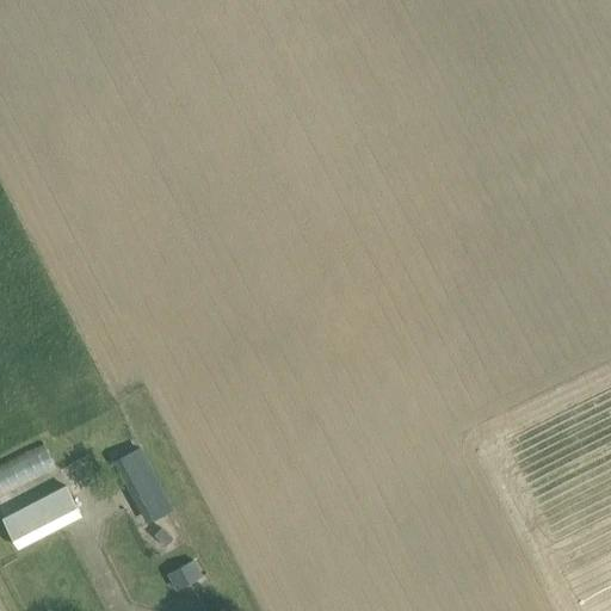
[(0,494),(59,464),(47,440),(0,463),(0,494)]
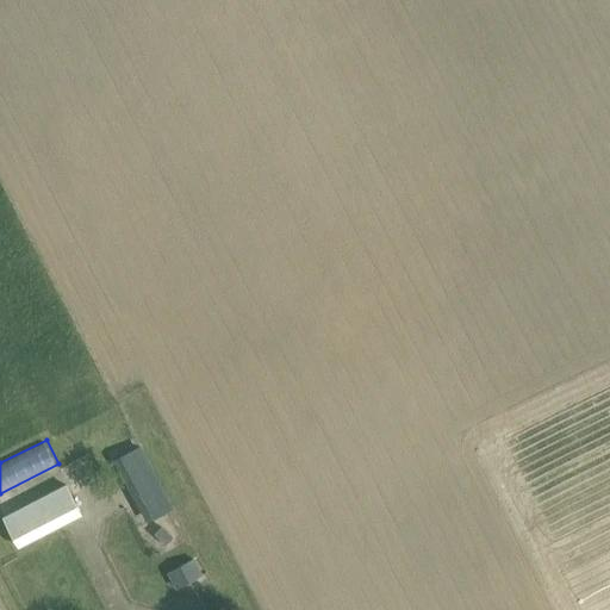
[(139,444),(113,459),(148,522),(174,509),(139,444)]
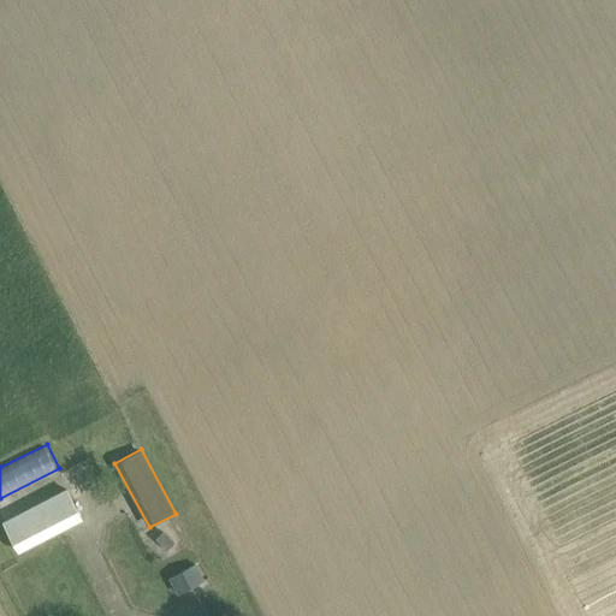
[(18,551),(82,519),(66,489),(4,522),(18,551)]
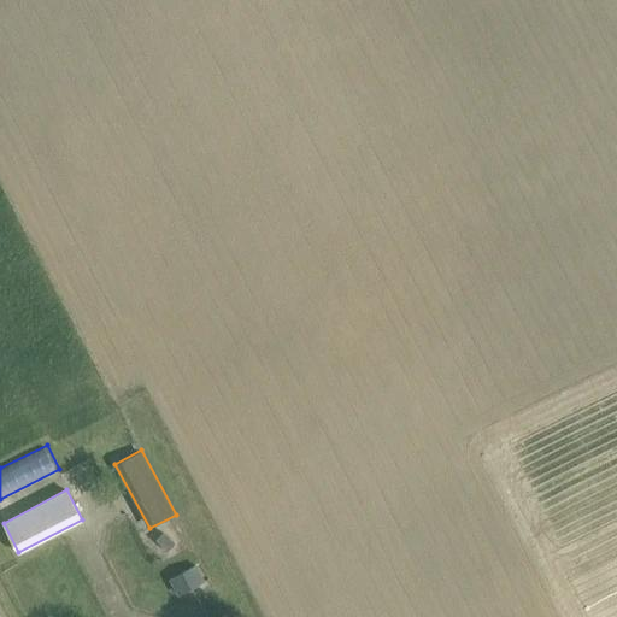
[(197,564),(170,579),(178,594),(206,580),(197,564)]
